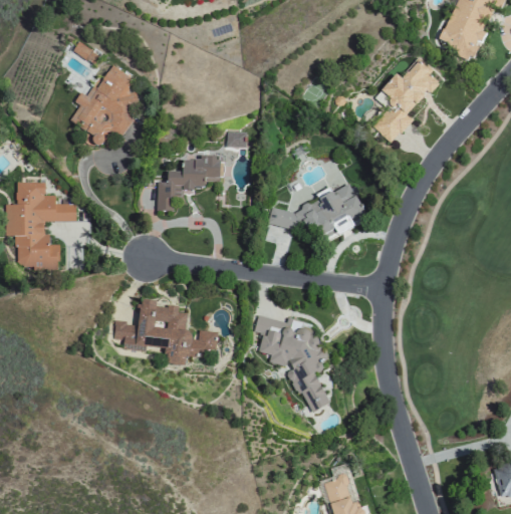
[(456,0),(442,40),(451,43),(448,51),(472,61),(480,41),(483,42),(487,32),(484,31),(494,6),(501,9),(504,0),(456,0)]
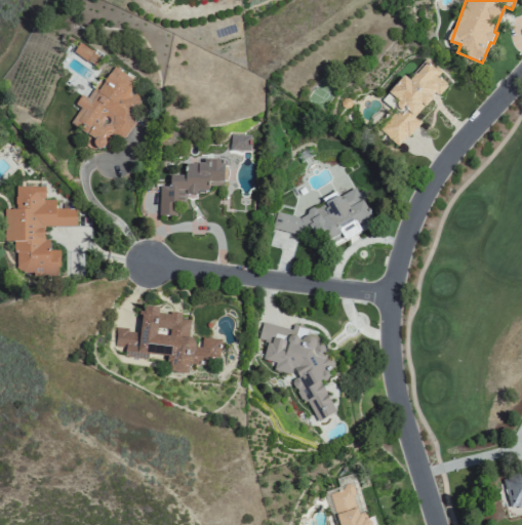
[(103,58),(82,42),(76,51),(95,67),(103,58)]
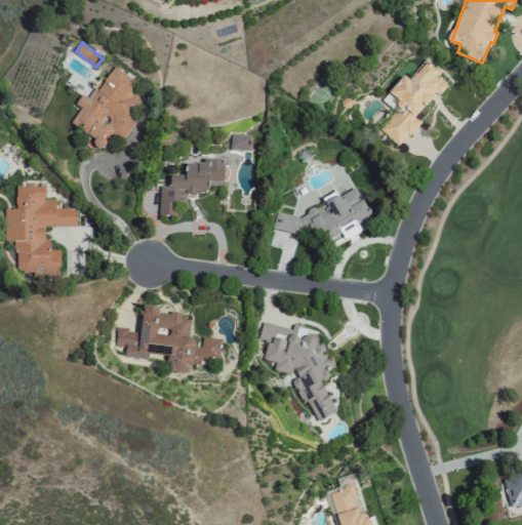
[(399,147),(424,122),(417,116),(449,84),(440,75),(443,72),(430,58),(409,78),(406,75),(384,97),(399,112),(382,129),(399,147)]
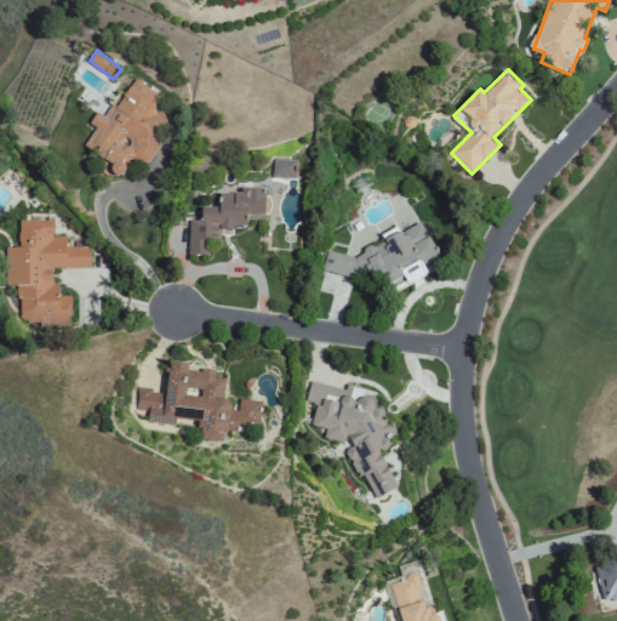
[(141,167),(172,119),(155,108),(163,95),(136,78),(118,108),(113,106),(106,117),(98,112),(91,124),(97,127),(86,147),(108,161),(103,169),(119,178),(131,160),(141,167)]
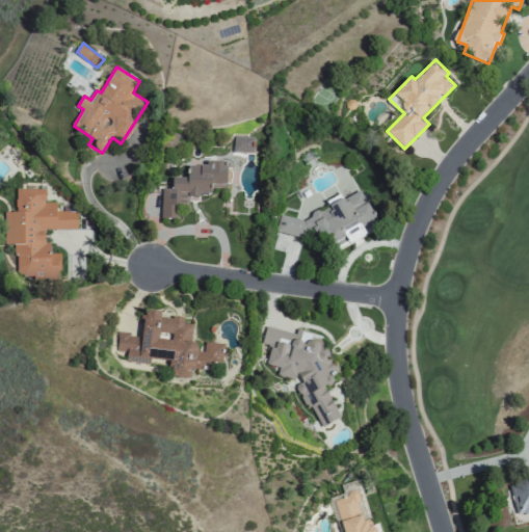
[(256,136),(236,136),(235,152),(256,153),(256,136)]
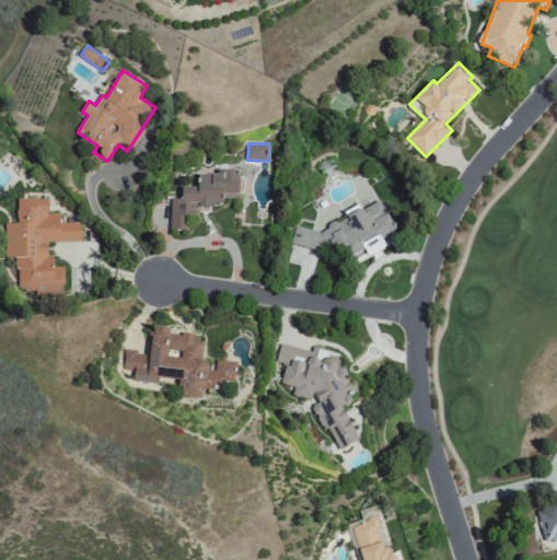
[(172,231),(189,231),(189,217),(199,217),(199,209),(212,209),(212,205),(224,205),(224,198),(243,198),(243,171),(220,171),(220,174),(199,174),(199,187),(183,187),(183,195),(172,195),(172,231)]
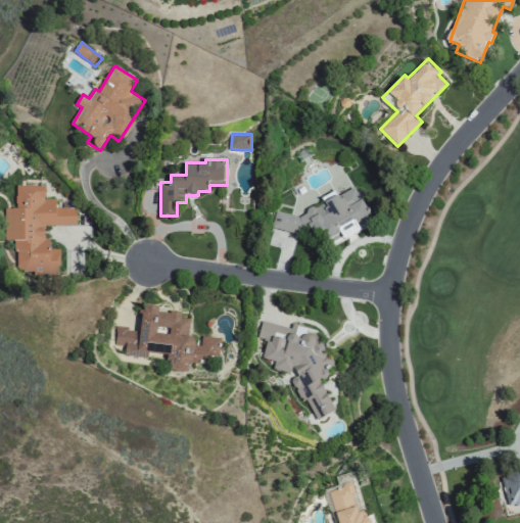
[(60,273),(59,249),(51,249),(50,238),(45,238),(45,225),(78,225),(78,207),(57,207),(57,198),(47,198),(46,185),(17,186),(17,208),(6,208),(6,241),(17,241),(18,274),(60,273)]
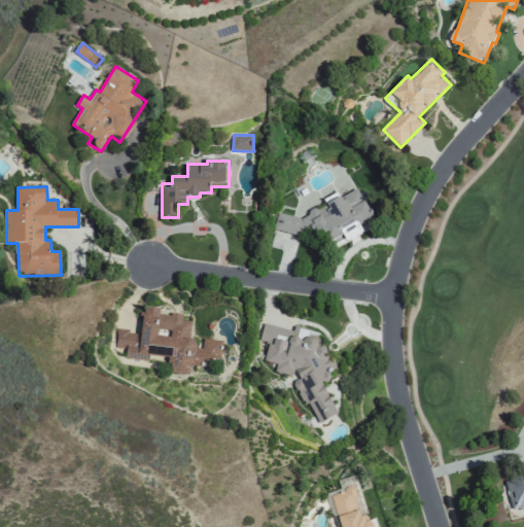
[(379,226),(367,202),(368,192),(356,190),(341,198),(339,192),(327,199),(326,206),(319,209),(303,217),(279,212),(272,245),(297,250),(300,236),(304,237),(314,232),(317,238),(328,240),(333,249),(379,226)]
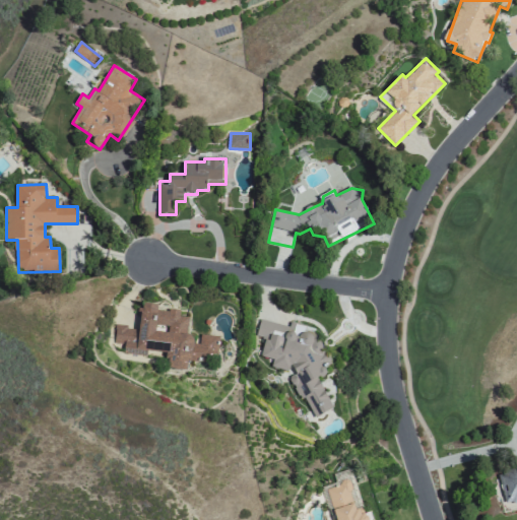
[(190,317),(181,317),(181,311),(158,311),(158,306),(140,306),(140,328),(135,328),(117,322),(116,342),(126,342),(125,352),(142,352),(148,354),(150,349),(170,354),(169,369),(188,369),(189,361),(208,362),(211,351),(220,354),(220,335),(201,335),(200,339),(189,336),(190,317)]
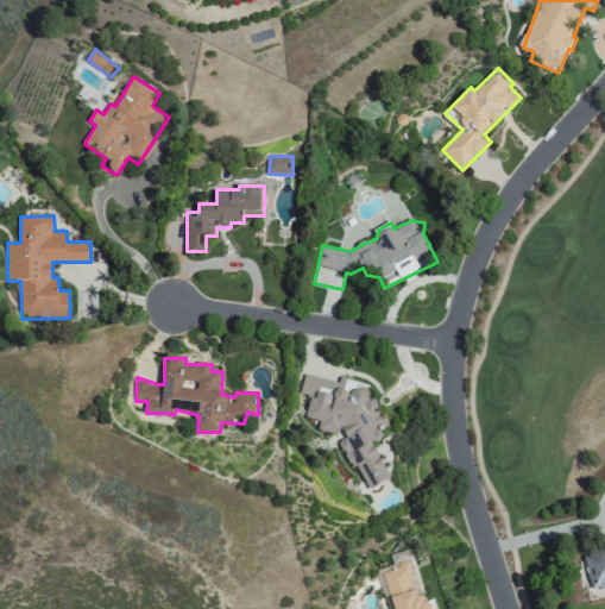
[(345,431),(353,450),(353,451),(370,489),(391,479),(375,444),(384,439),(380,431),(390,426),(376,396),(367,401),(358,380),(341,377),(341,381),(306,375),(302,394),(309,408),(307,418),(321,420),(320,429),(339,433),(345,431)]
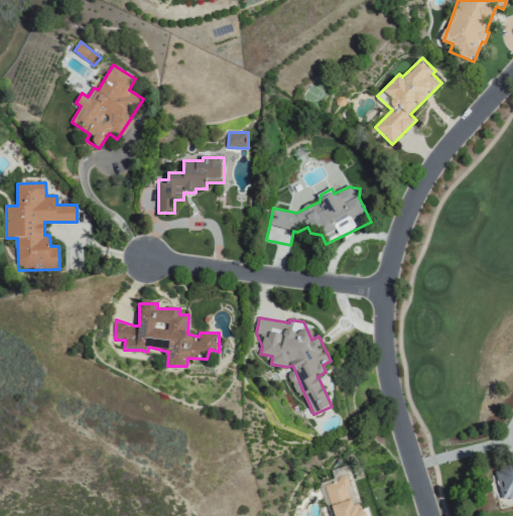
[(512,465),(490,473),(501,504),(512,500),(512,465)]
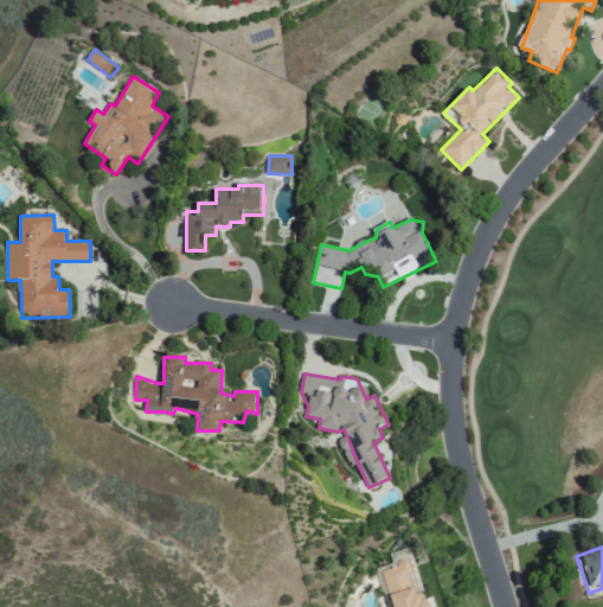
[(429,606),(429,602),(419,599),(417,588),(422,587),(412,556),(397,561),(395,568),(383,572),(393,606),(429,606)]
